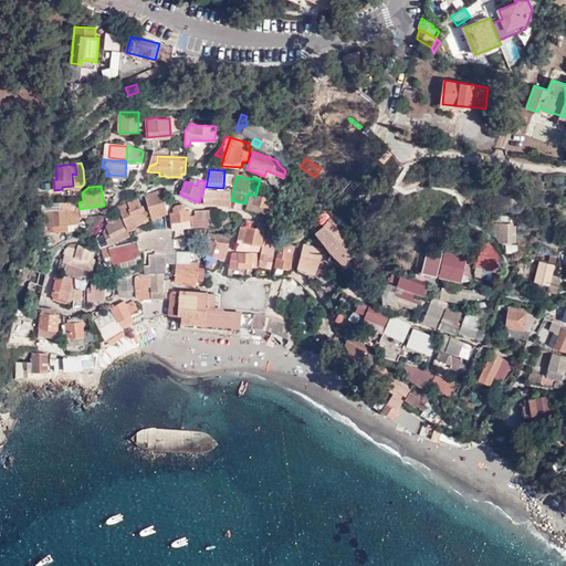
[(167,211),(161,190),(145,196),(153,218),(160,217),(160,215),(167,211)]
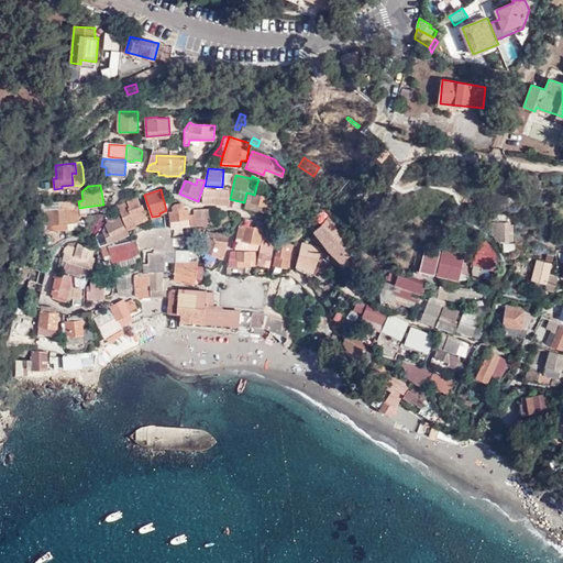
[(203,203),(228,203),(230,205),(230,199),(230,189),(205,189),(205,199),(203,200),(203,203)]
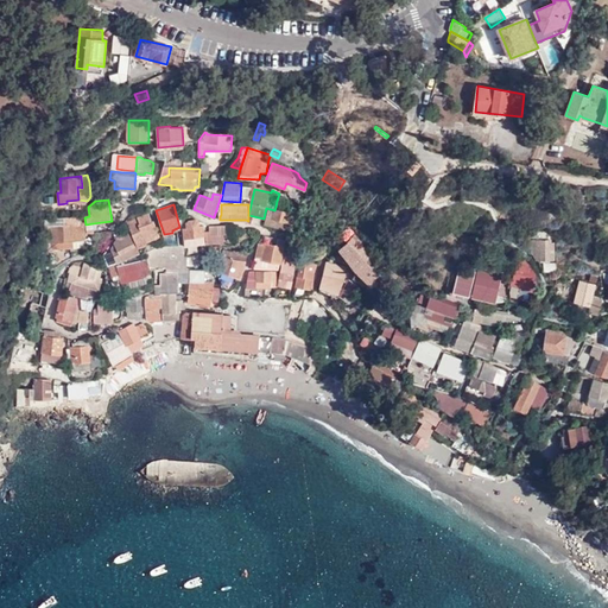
[(274,210),(271,209),(270,209),(267,217),(289,223),(296,225),(298,215),(274,210)]
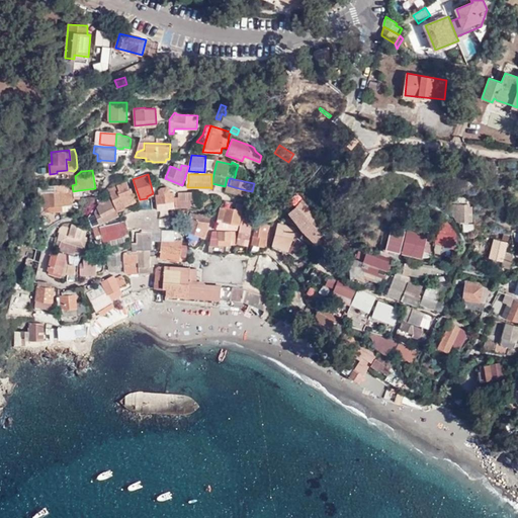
[(123,201),(135,196),(131,188),(130,188),(127,182),(108,190),(115,204),(123,201)]
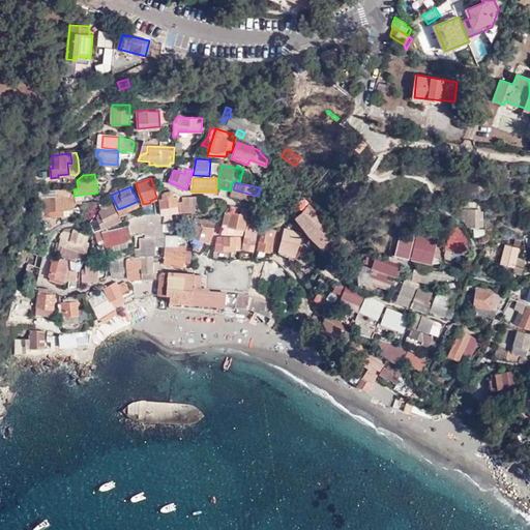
[(252,195),(233,189),(231,197),(249,201),(252,195)]
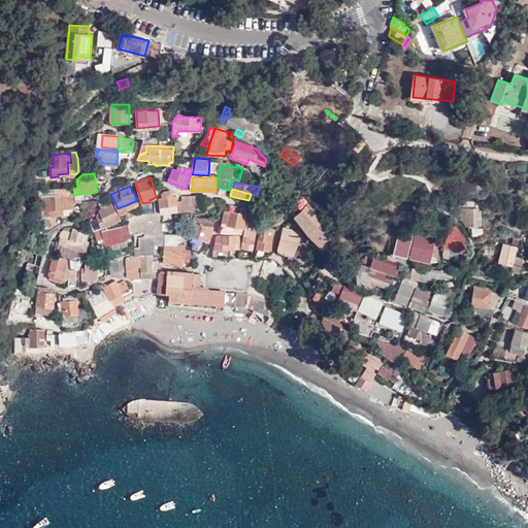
[(161,213),(177,211),(176,196),(172,197),(172,193),(169,191),(164,192),(162,194),(163,198),(160,198),(161,213)]
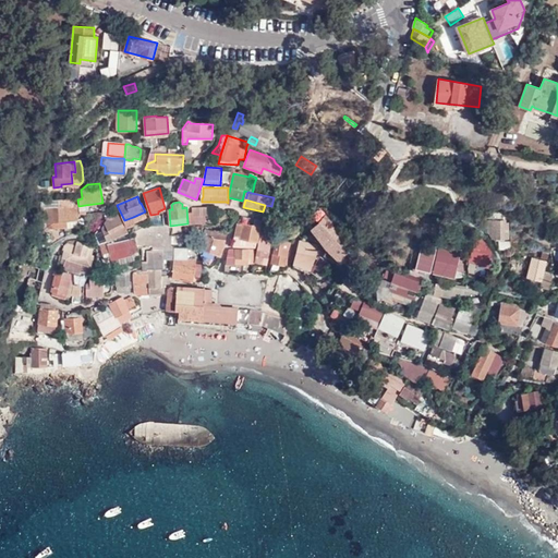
[(58,208),(47,208),(46,229),(76,227),(75,207),(70,207),(70,203),(58,204),(58,208)]
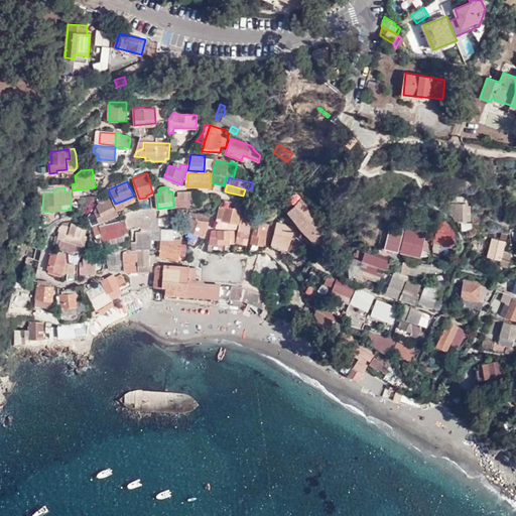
[(190,198),(190,191),(177,191),(178,197),(174,197),(174,206),(189,206),(189,198),(190,198)]
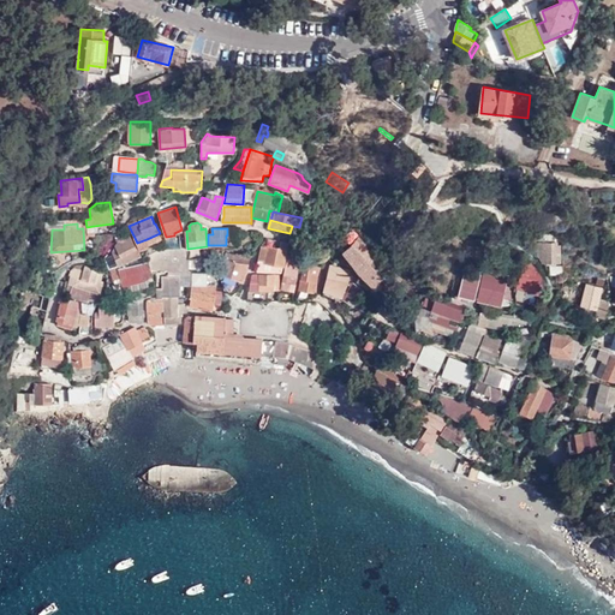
[(163,242),(160,233),(147,239),(150,248),(163,242)]
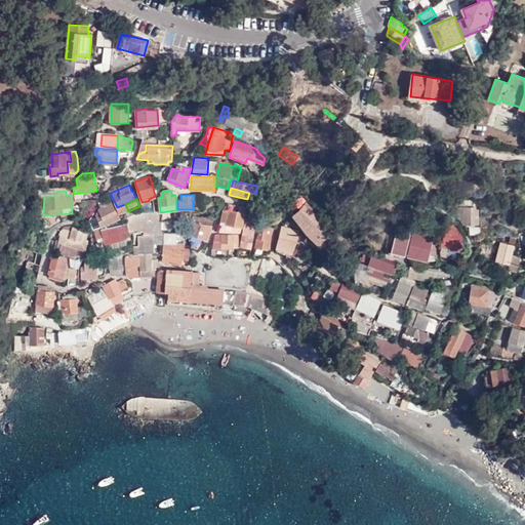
[(121,218),(115,204),(113,205),(111,201),(104,204),(96,215),(102,227),(121,218)]
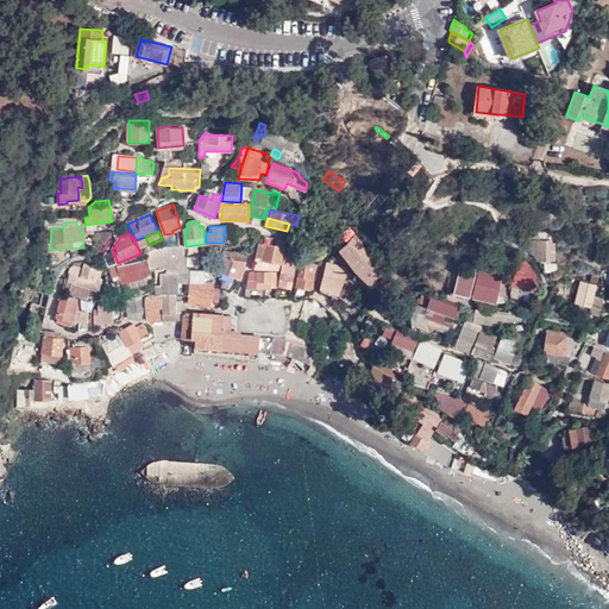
[(539,259),(557,261),(556,244),(553,244),(553,242),(533,242),(533,250),(539,259)]
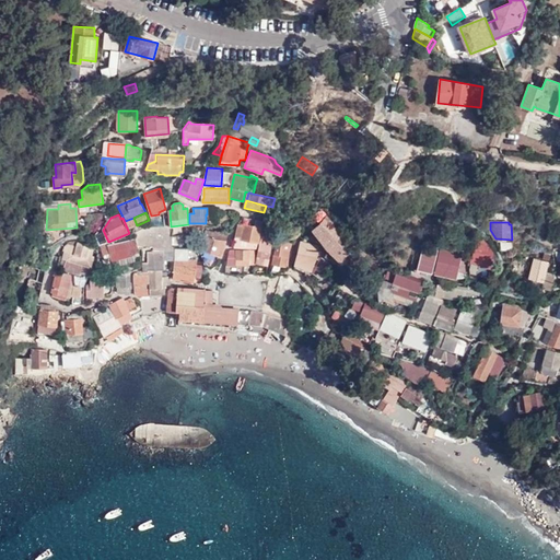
[(234,247),(257,248),(260,228),(238,224),(234,247)]
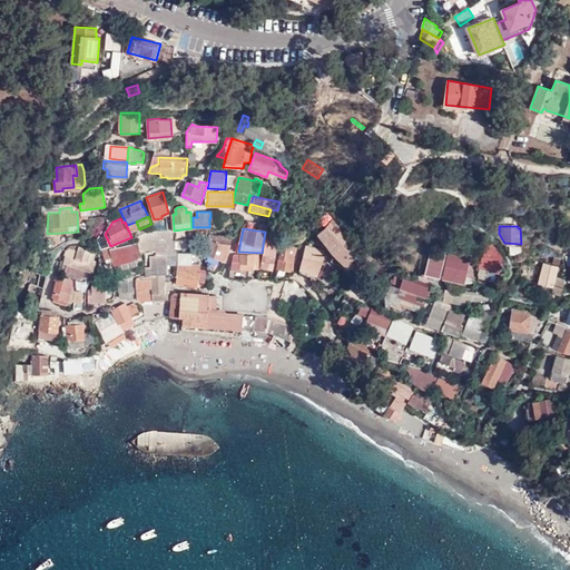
[(175,252),(176,241),(175,242),(174,232),(173,232),(172,229),(155,231),(149,231),(137,237),(139,246),(146,244),(146,251),(175,252)]
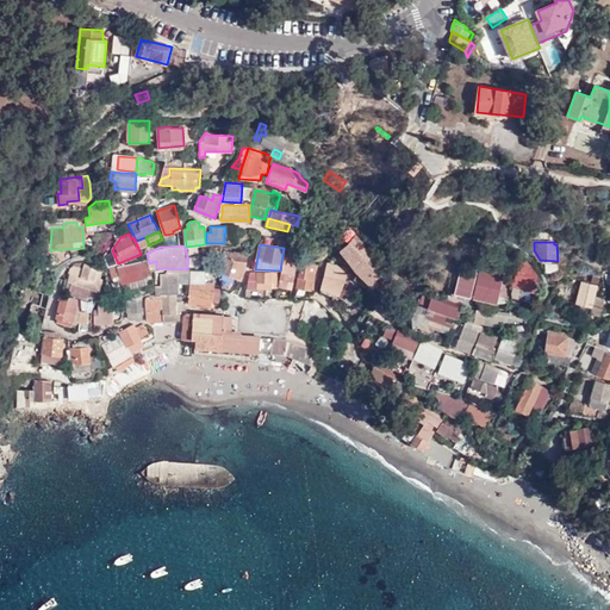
[(358,271),(372,284),(374,281),(371,280),(363,274),(359,269),(354,263),(353,259),(352,254),(352,251),(346,248),(342,249),(358,271)]
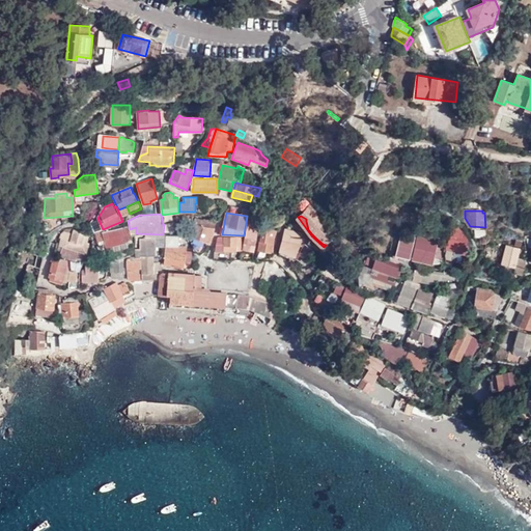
[(310,216),(306,219),(306,221),(307,225),(308,229),(312,234),(316,239),(323,244),(326,245),(328,245),(331,240),(328,236),(327,238),(327,236),(327,234),(315,223),(316,222),(310,216)]
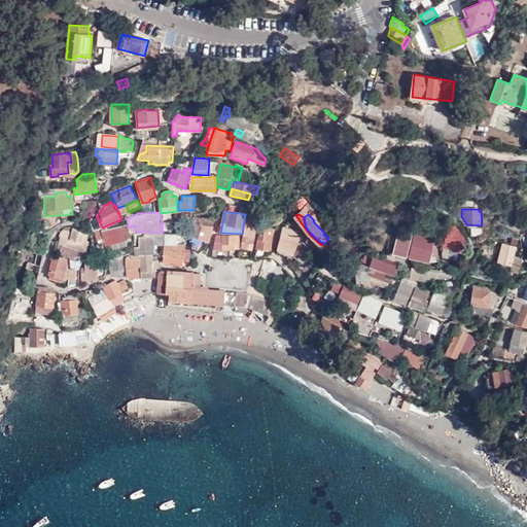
[(209,241),(214,221),(195,217),(188,234),(209,241)]
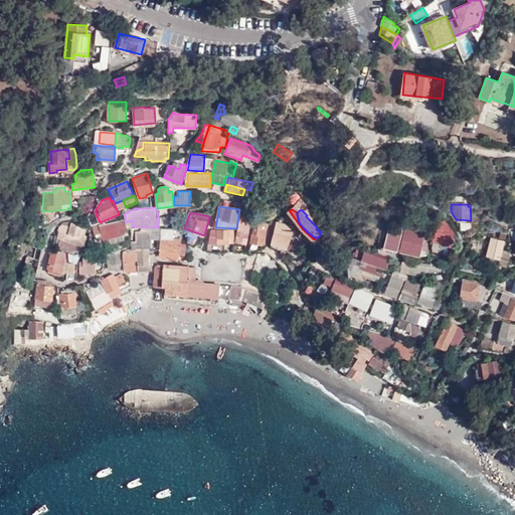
[(439,222),(440,223),(451,225),(451,224),(447,218),(443,217),(440,217),(439,222)]
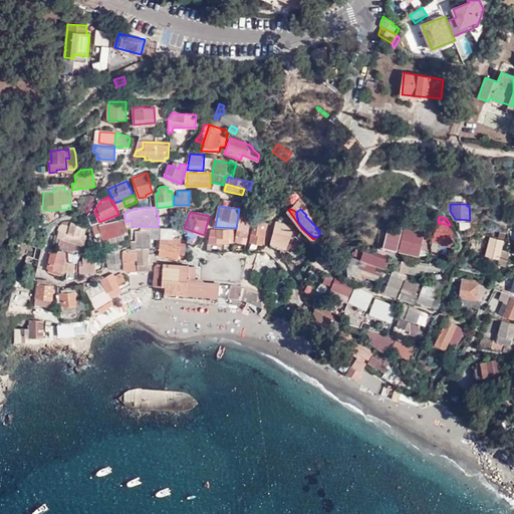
[(99,225),(100,232),(102,238),(120,234),(125,230),(123,219),(99,225)]
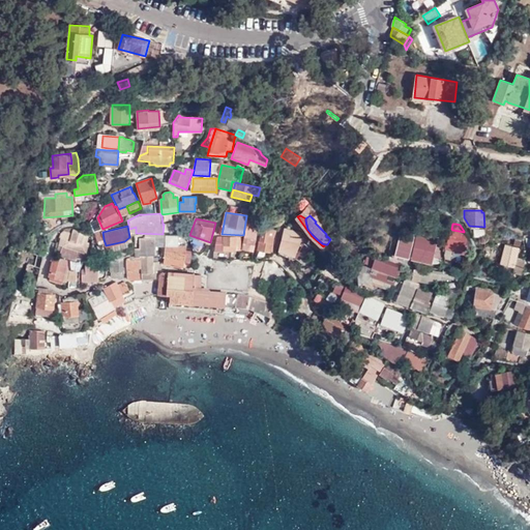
[(243,248),(253,251),(258,230),(247,228),(243,248)]
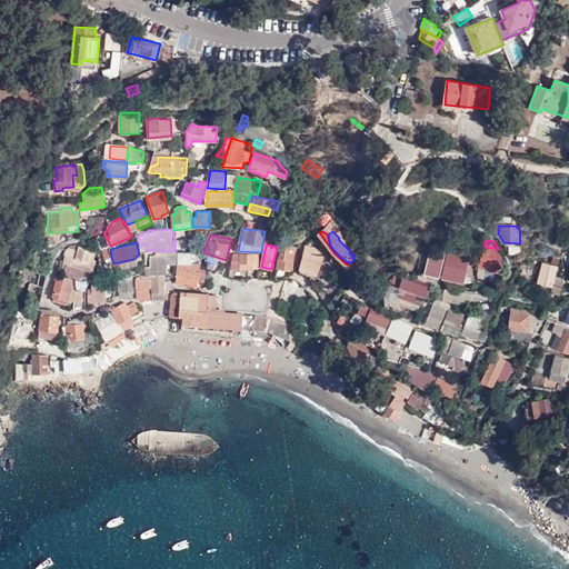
[(296,253),(299,246),(281,245),(280,251),(296,253)]
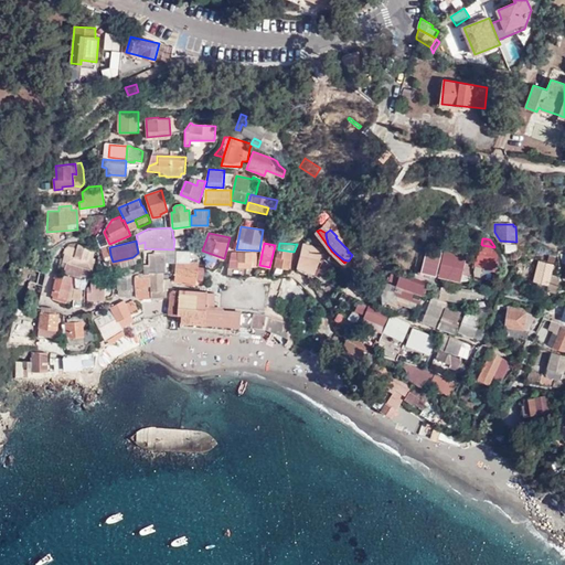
[(109,245),(102,247),(104,257),(110,255),(109,247),(109,245)]
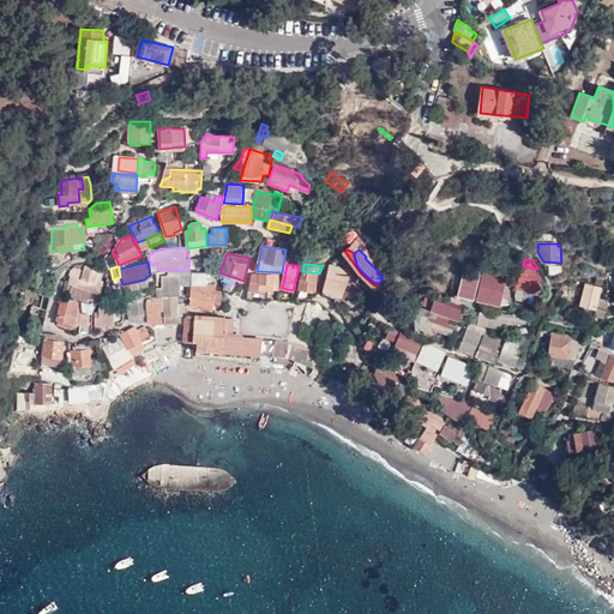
[(537,290),(541,272),(539,270),(537,269),(524,266),(521,280),(518,280),(517,286),(537,290)]
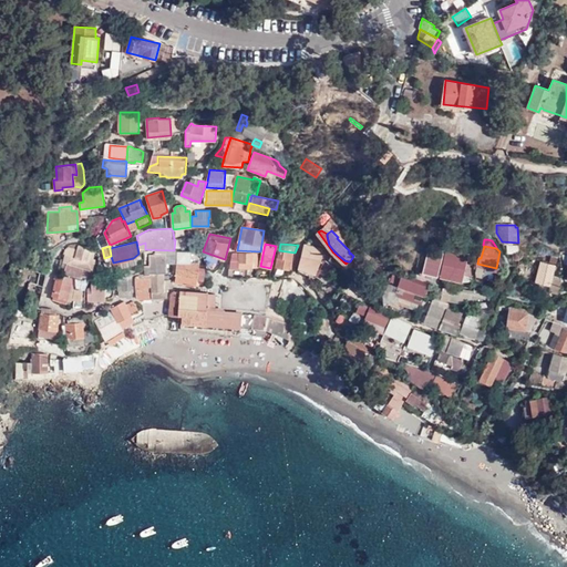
[(305,249),(298,268),(316,275),(321,261),(325,249),(316,247),(315,253),(305,249)]
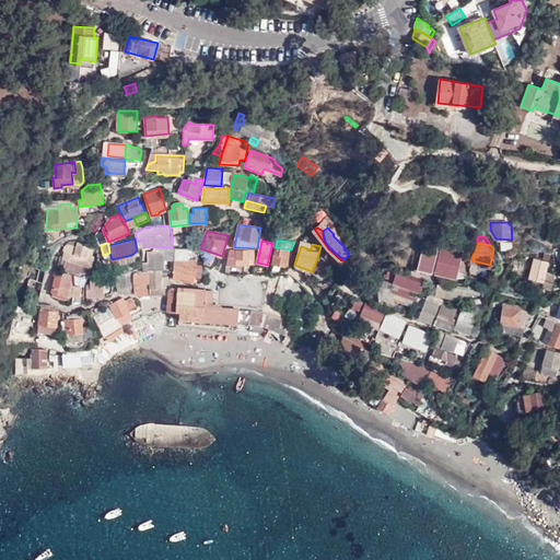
[(288,266),(291,249),(276,247),(276,246),(271,264),(288,266)]
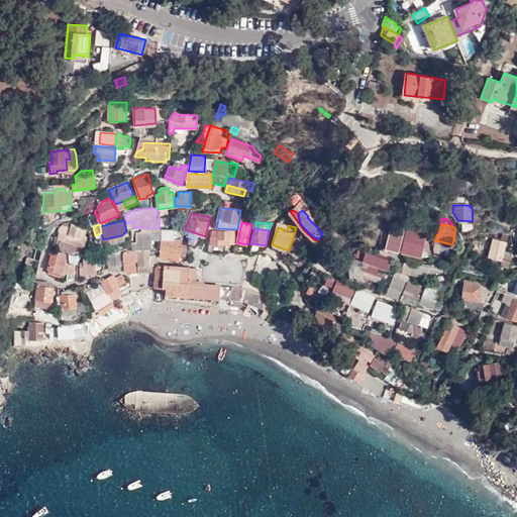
[(387,246),(399,249),(404,231),(391,227),(387,246)]
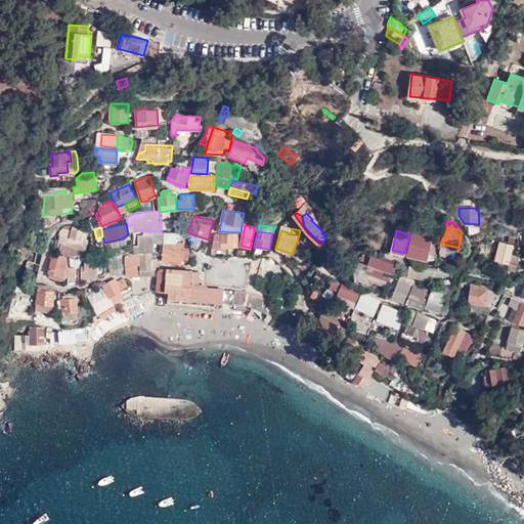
[(63,236),(60,249),(59,254),(76,257),(76,255),(84,257),(88,243),(85,242),(87,233),(79,231),(77,235),(60,231),(59,235),(63,236)]
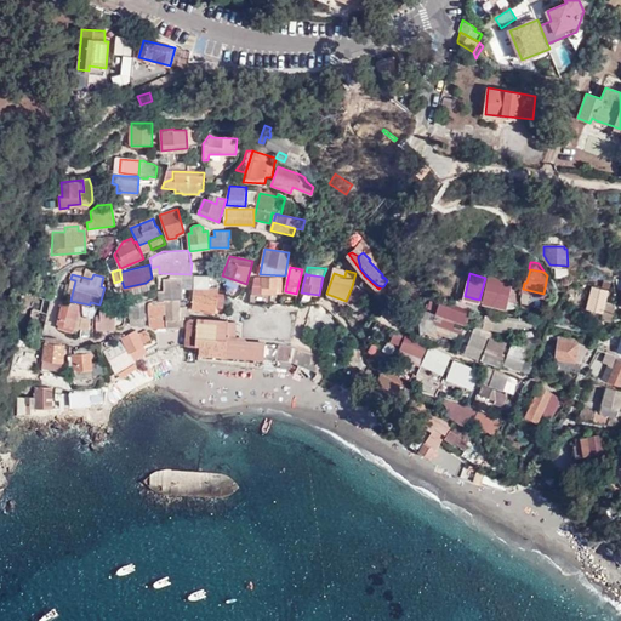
[(483,302),(506,307),(512,281),(489,277),(483,302)]
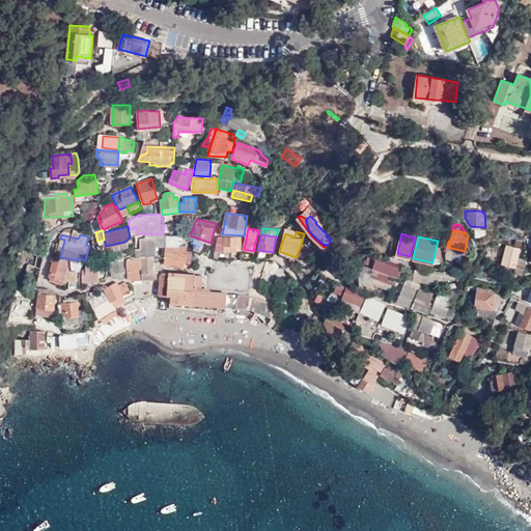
[(224,251),(242,250),(242,238),(224,238),(224,251)]
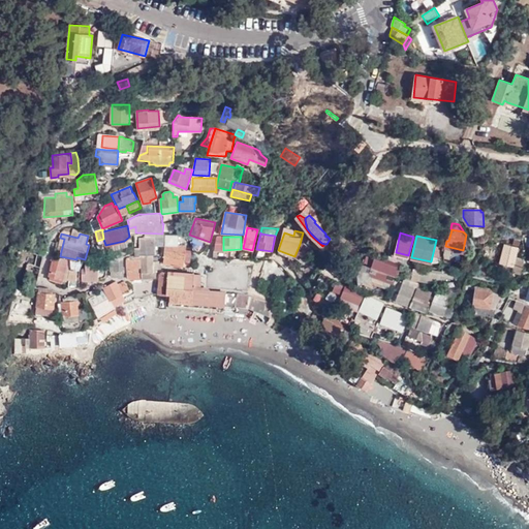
[(139,248),(134,248),(135,256),(139,257),(139,256),(139,255),(155,254),(154,238),(145,239),(139,239),(139,248)]
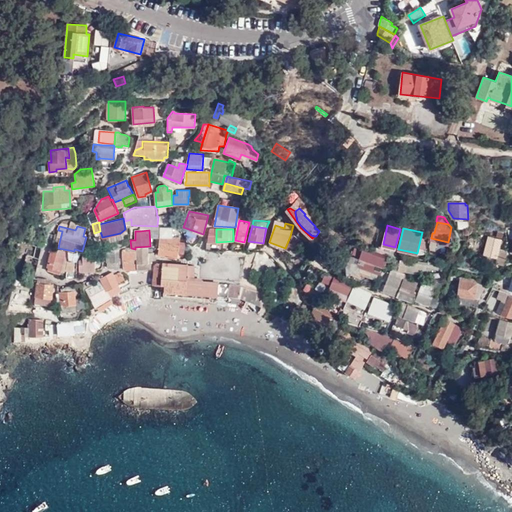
[(498,230),(497,238),(498,238),(503,239),(505,232),(498,230)]
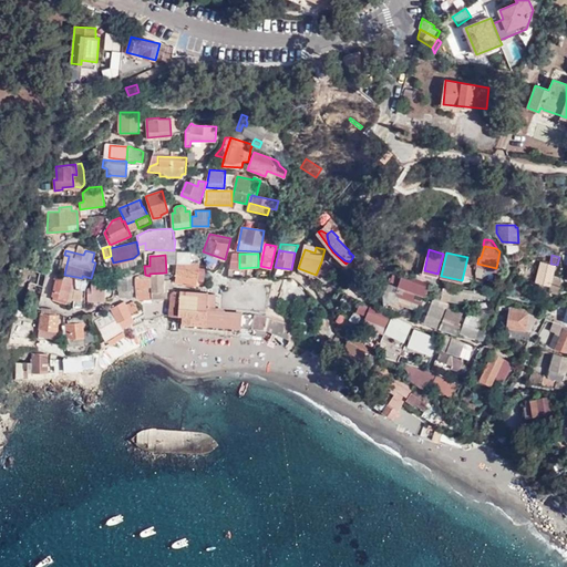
[(199,278),(199,280),(203,280),(205,272),(198,271),(199,260),(178,258),(176,275),(177,276),(199,278)]
